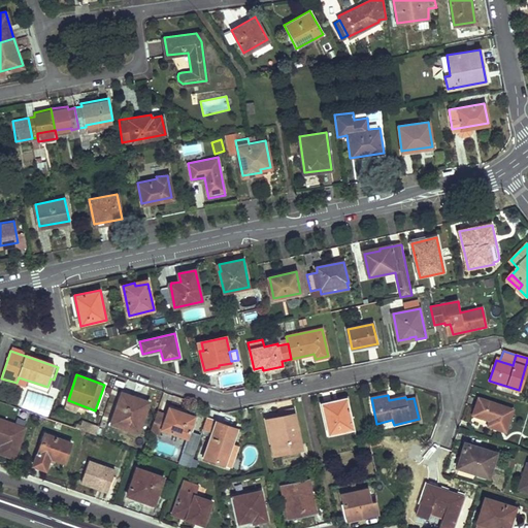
[(123,396),(112,423),(138,432),(149,402),(133,397),(132,399),(123,396)]
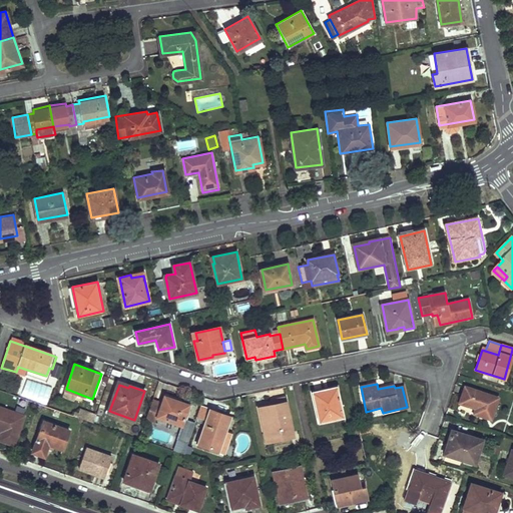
[(491,420),(497,399),(464,388),(459,403),(471,408),(472,406),(475,408),(473,414),(491,420)]
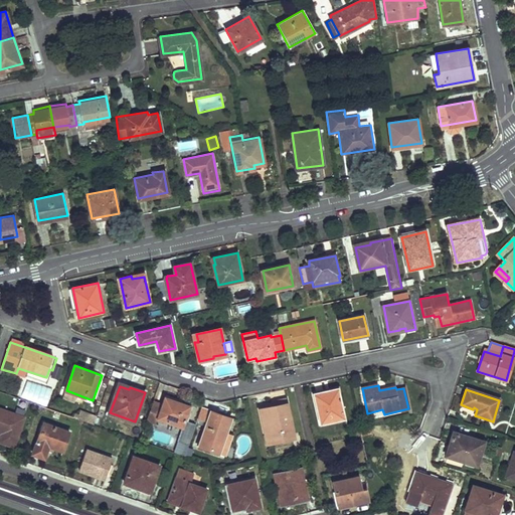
[(327,391),(315,394),(322,424),(344,419),(338,393),(328,395),(327,391)]
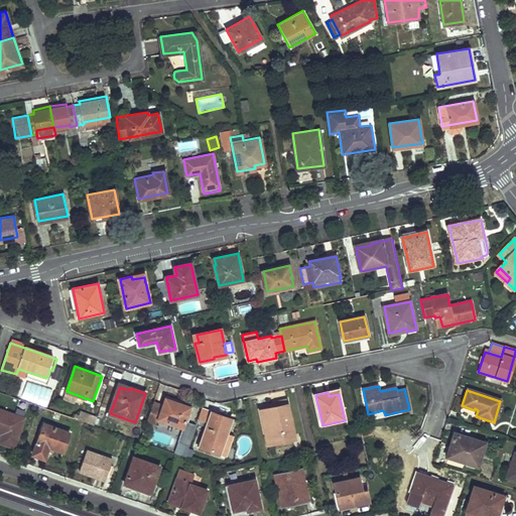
[(190,407),(166,398),(164,406),(153,402),(147,421),(157,425),(159,419),(182,427),(190,407)]
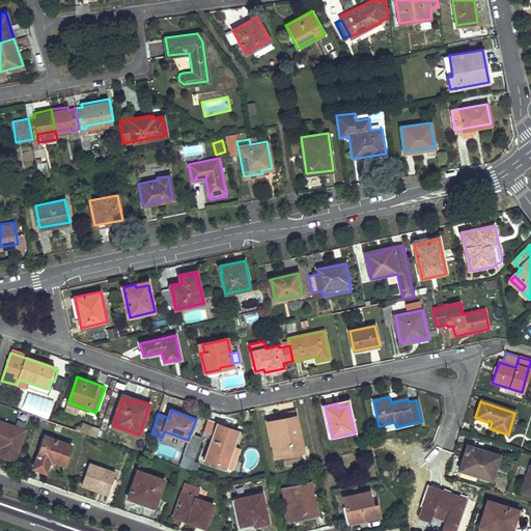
[(284,418),(269,422),(273,439),(277,438),(281,455),(305,450),(295,412),(283,415),(284,418)]
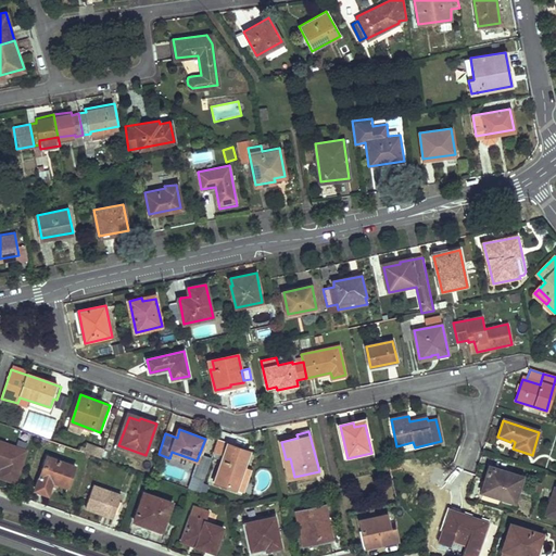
[(26,451),(0,441),(0,467),(2,468),(7,469),(3,478),(15,482),(26,451)]
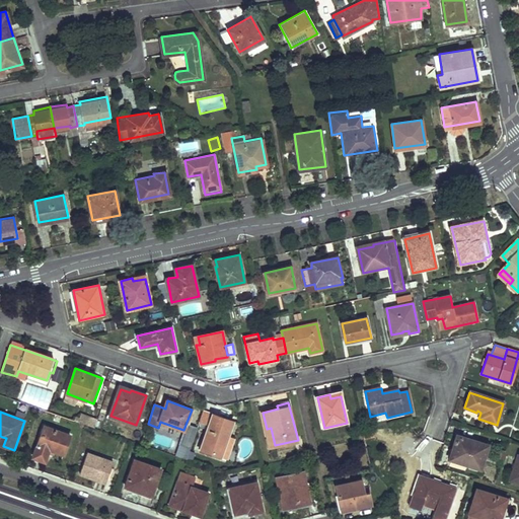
[(233,423),(203,412),(200,421),(209,425),(202,448),(211,452),(210,454),(220,458),(221,456),(228,438),(233,423)]
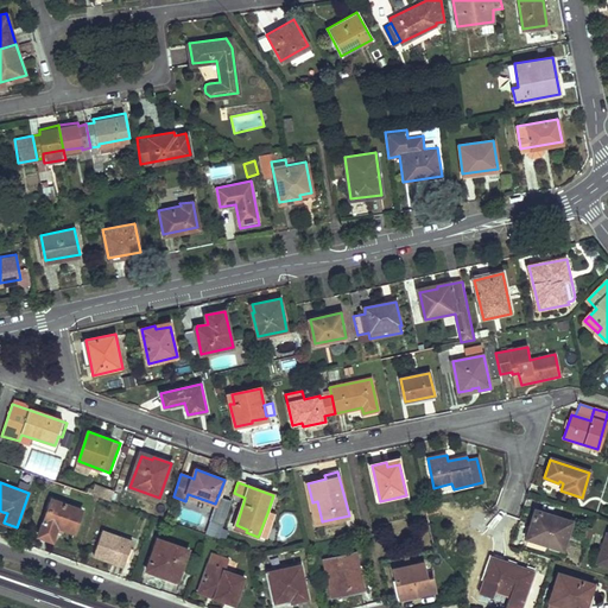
[(83,511),(51,499),(39,532),(54,537),(56,531),(63,533),(64,529),(75,533),(83,511)]
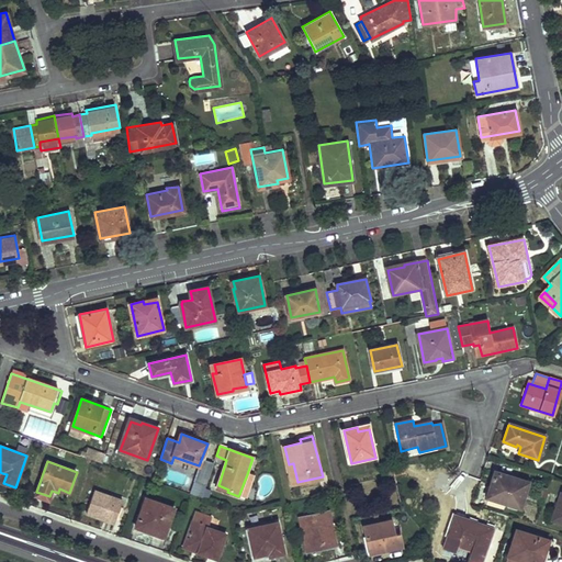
[(528,483),(494,472),(485,498),(520,509),(528,483)]
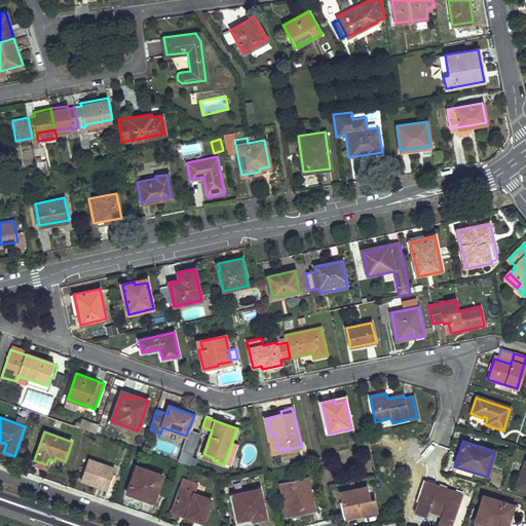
[(237,446),(231,444),(224,462),(230,464),(237,446)]
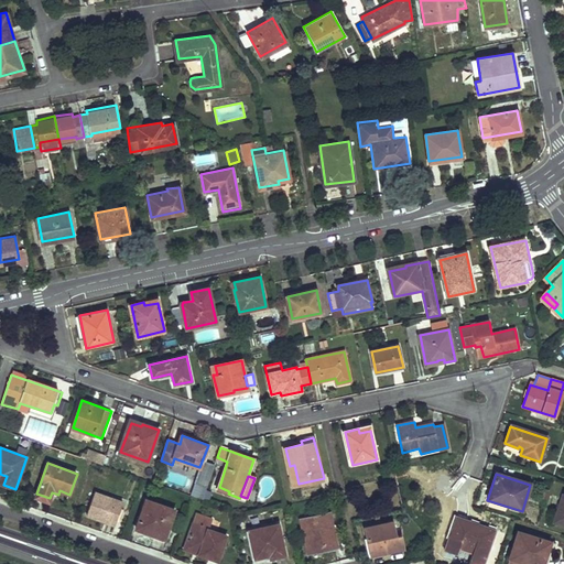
[(123,502),(95,492),(87,514),(115,524),(123,502)]
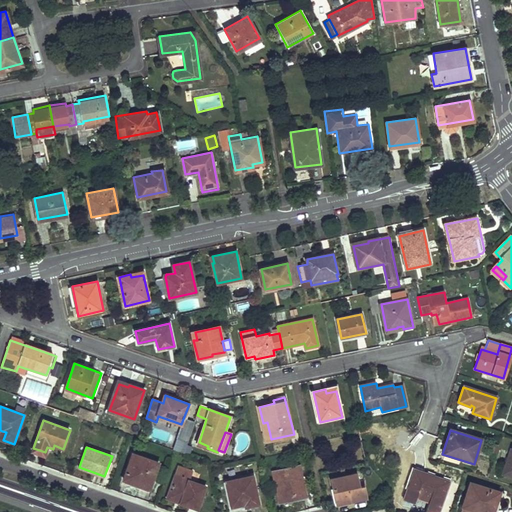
[(159,463),(133,453),(124,479),(150,488),(159,463)]
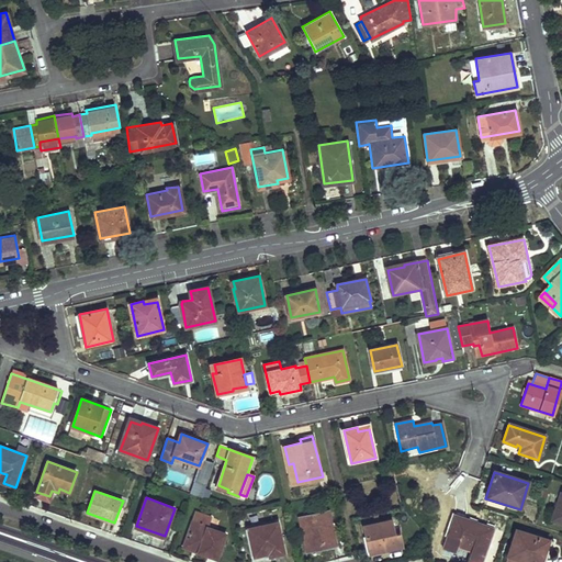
[(329,512),(300,517),(307,552),(337,546),(329,512)]
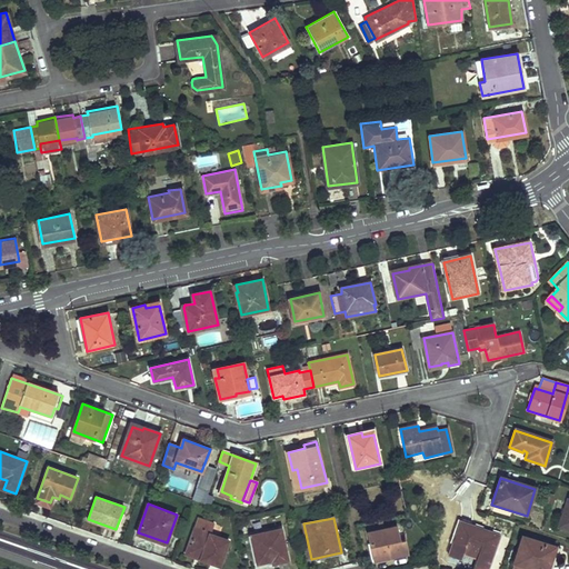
[(483,529),(459,521),(448,556),(460,560),(462,553),(476,558),(471,568),(487,568),(498,539),(481,533),(483,529)]
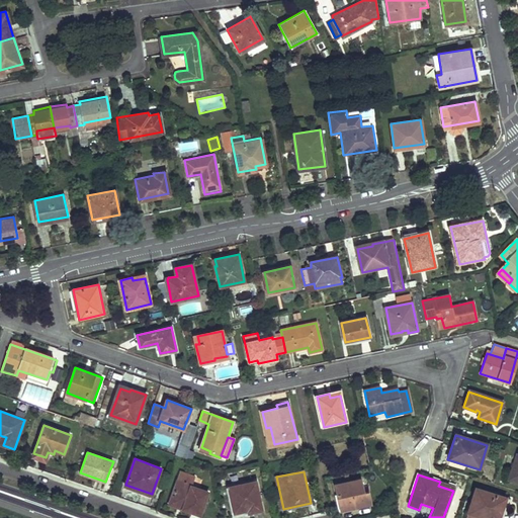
[(360,480),(336,485),(342,510),(371,504),(369,492),(364,493),(360,480)]
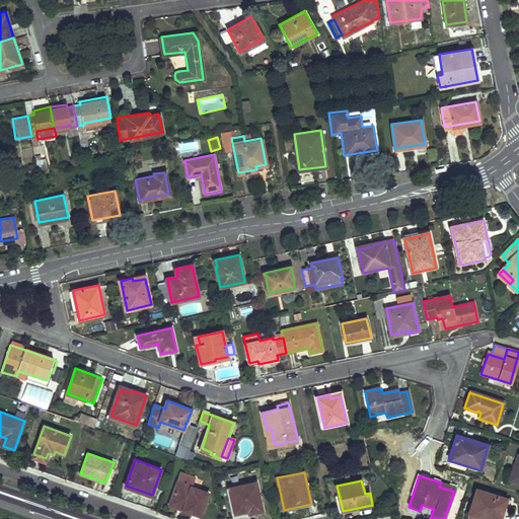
[(193,487),(178,482),(171,502),(184,507),(183,509),(200,515),(209,494),(194,488),(193,487)]
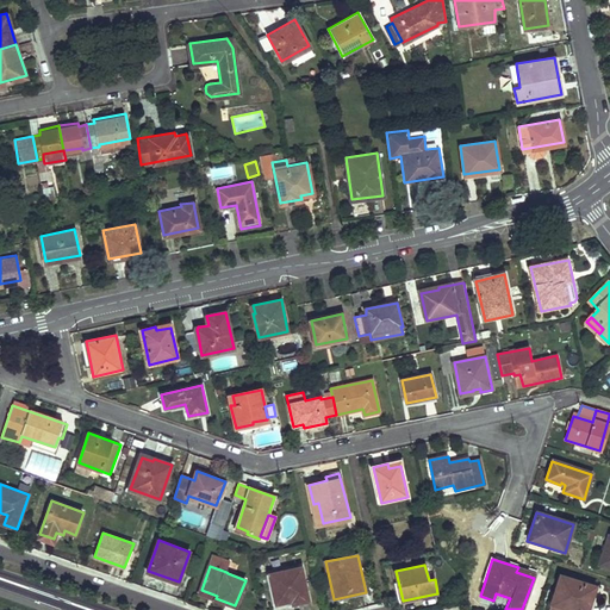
[(303,567),(269,573),(277,604),(297,599),(298,602),(310,599),(303,567)]
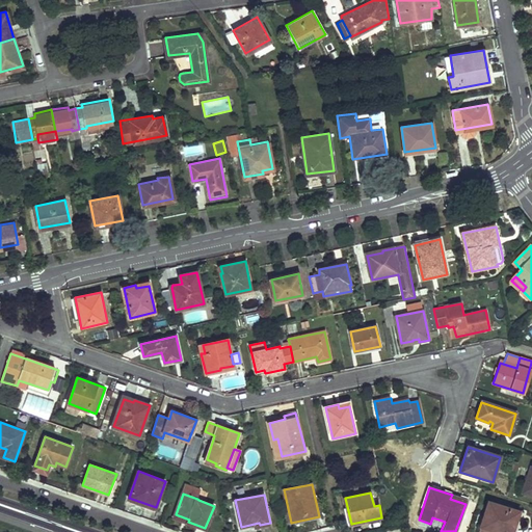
[(515,511),(488,502),(480,527),(495,531),(511,531),(515,523),(516,517),(514,516),(515,511)]
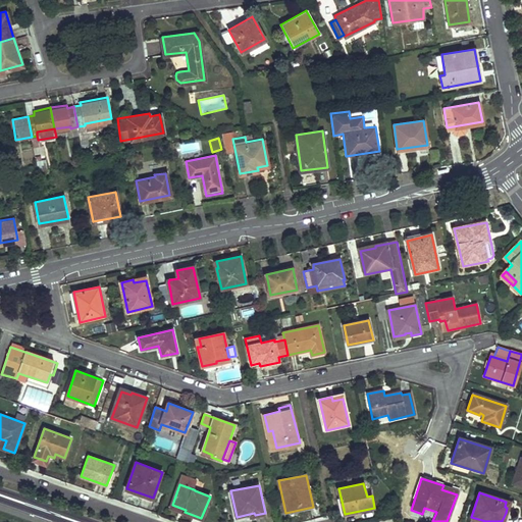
[(506,513),(502,521),(511,521),(513,515),(506,513)]
